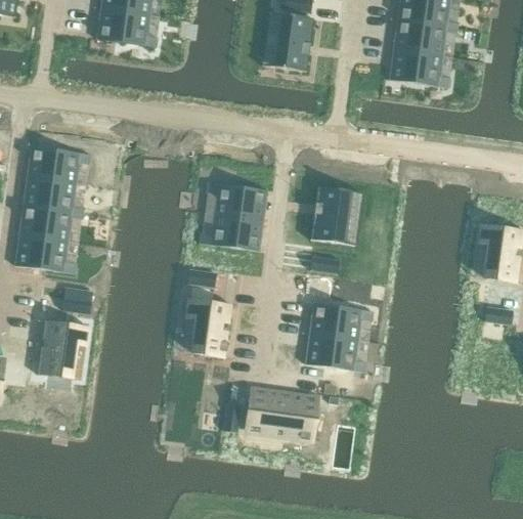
[(0,0),(0,12),(15,15),(15,13),(16,0),(0,0)]
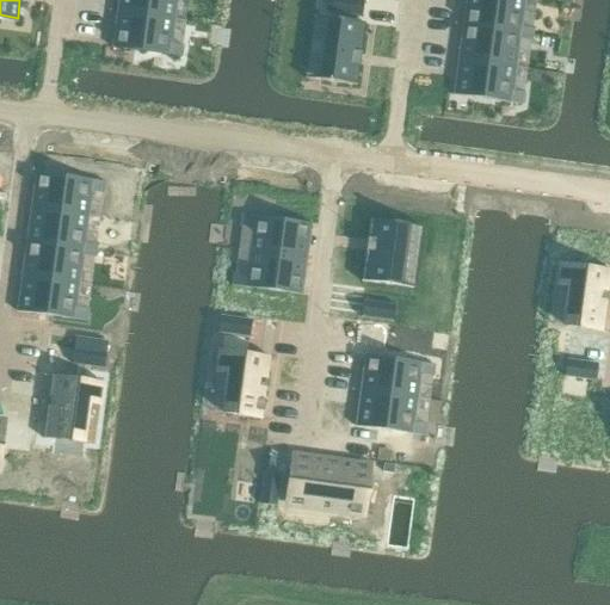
[(117,0),(116,7),(176,16),(177,0),(117,0)]
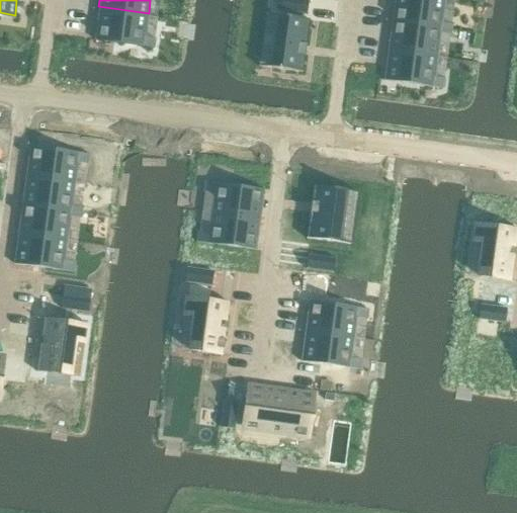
[(267,0),(266,6),(293,9),(294,0),(267,0)]
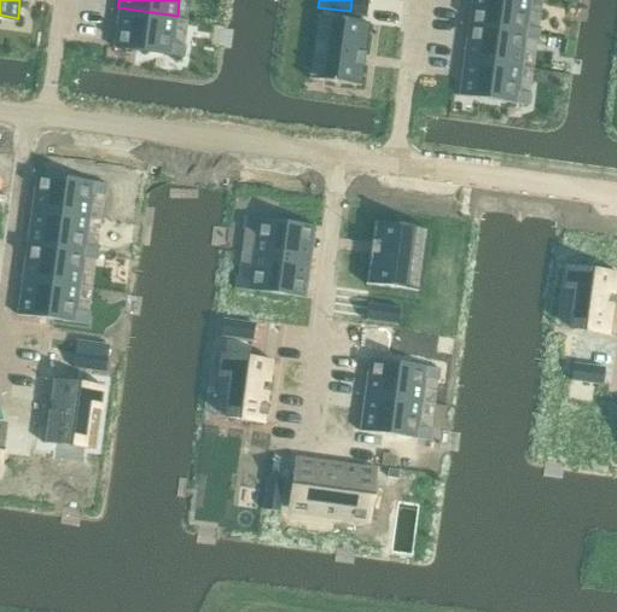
[(470,0),(467,22),(540,31),(541,25),(529,23),(531,0),(470,0)]
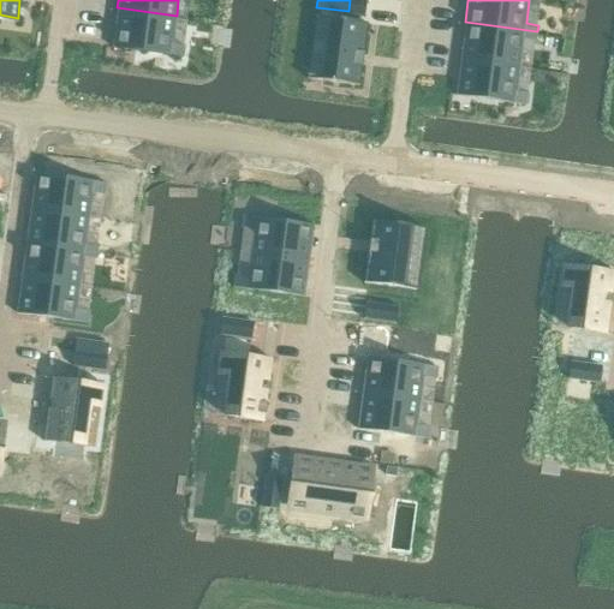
[(117,7),(112,43),(184,53),(185,41),(173,40),(177,16),(117,7)]
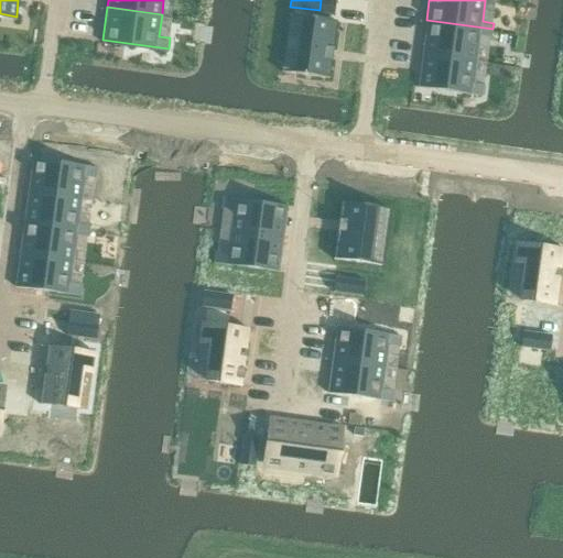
[(304,13),(296,70),(329,75),(337,18),(304,13)]
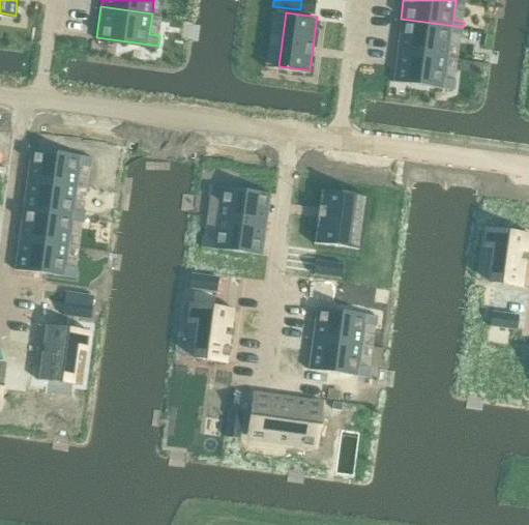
[(401,19),(397,48),(448,55),(451,30),(462,32),(463,27),(401,19)]
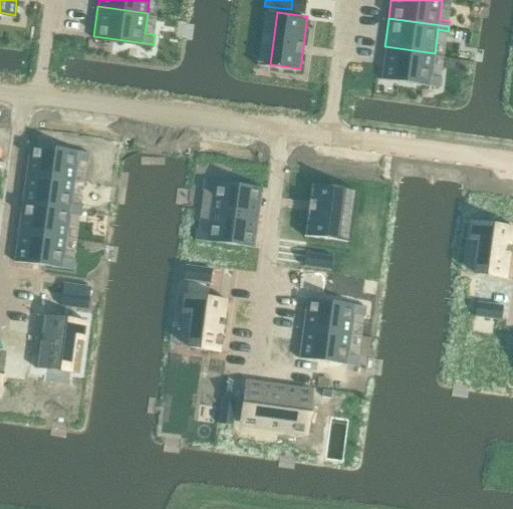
[(385,46),(380,76),(441,84),(443,74),(432,73),(435,53),(385,46)]
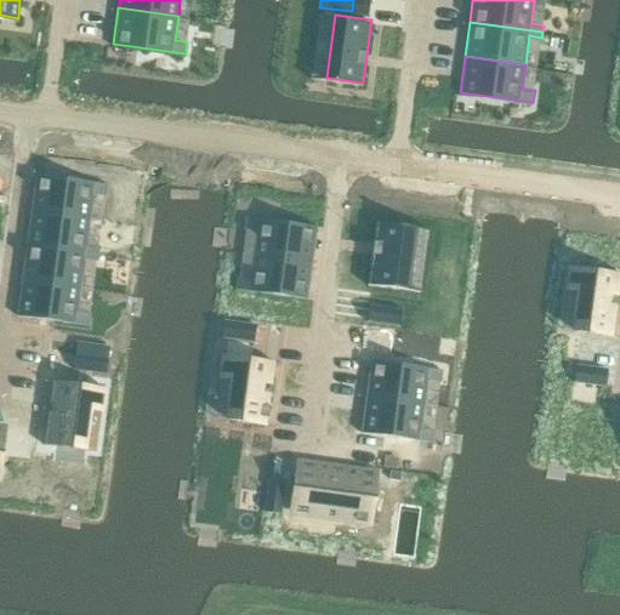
[(35,171),(30,208),(91,215),(95,191),(107,193),(108,181),(35,171)]
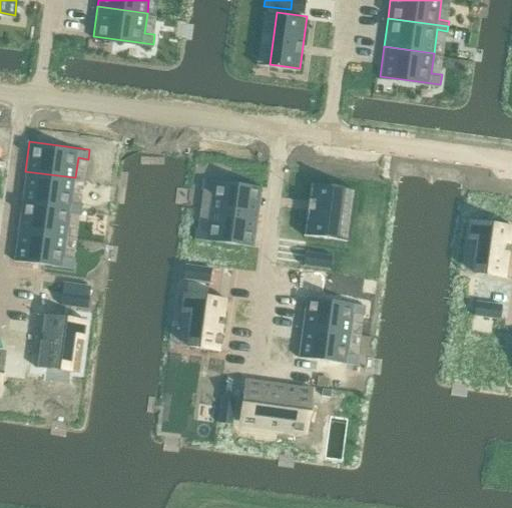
[(238,160),(237,168),(248,169),(249,162),(238,160)]
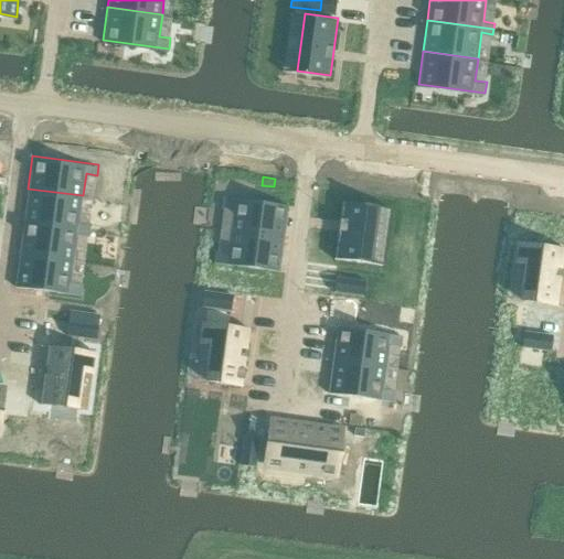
[(28,189),(23,219),(89,228),(91,223),(80,222),(83,195),(28,189)]
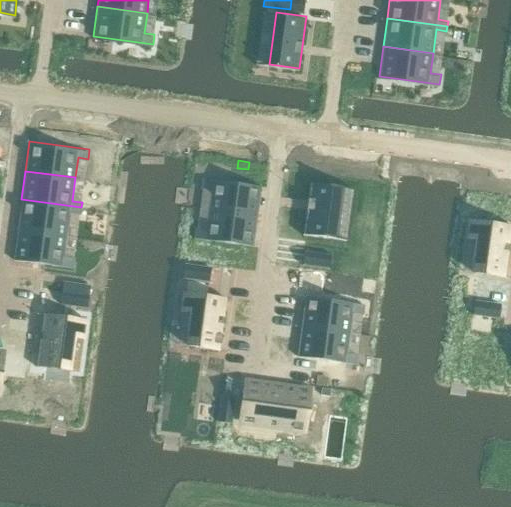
[(202,176),(201,186),(211,187),(208,207),(258,214),(262,184),(202,176)]
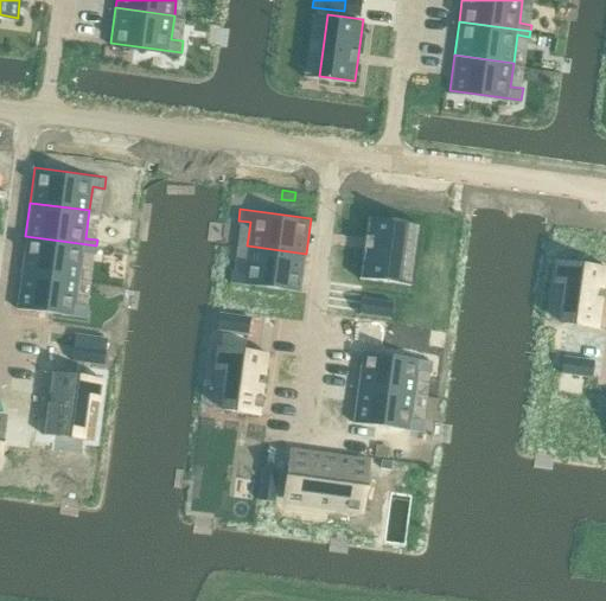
[(368,213),(359,275),(395,280),(403,218),(368,213)]
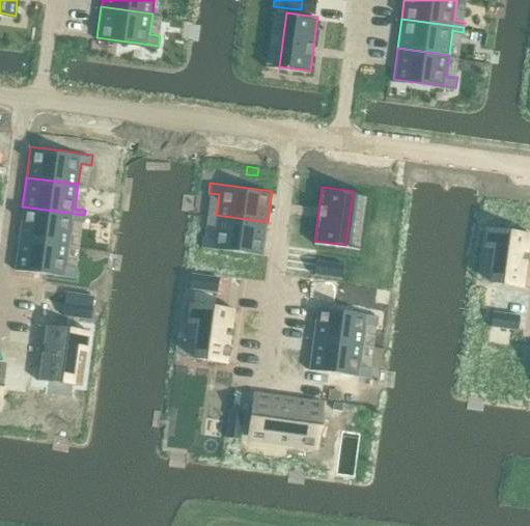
[(22,206),(18,237),(70,243),(73,219),(84,220),(84,215),(22,206)]
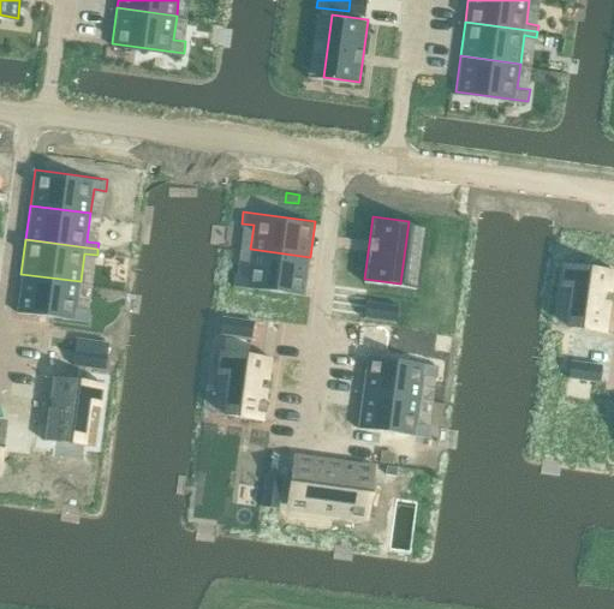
[(234,272),(233,284),(305,293),(310,257),(250,249),(246,273),(234,272)]
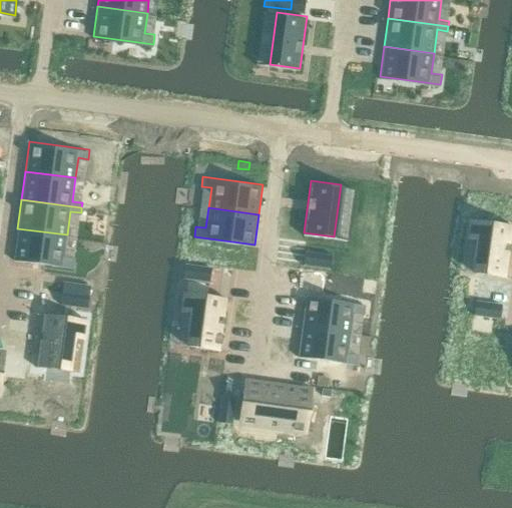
[(470,217),(467,236),(480,237),(475,272),(505,276),(511,230),(511,223),(470,217)]
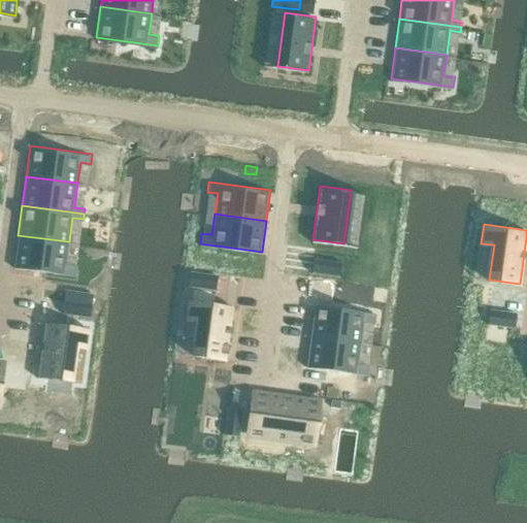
[(18,235),(13,266),(75,274),(77,264),(66,262),(69,241),(18,235)]
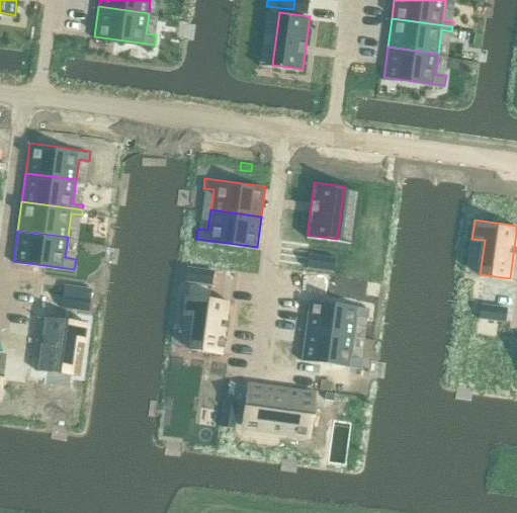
[(308,250),(306,266),(332,269),(335,254),(326,253),(308,250)]
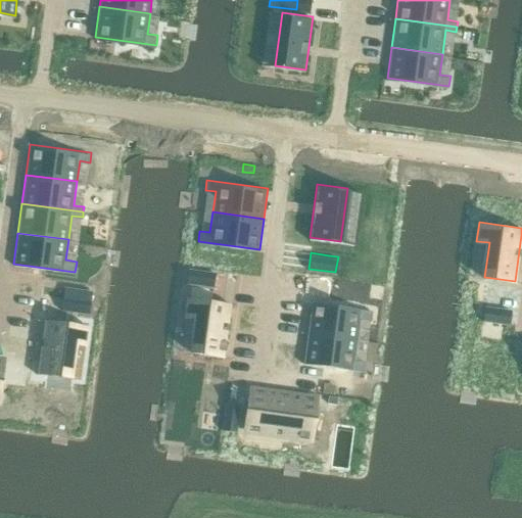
[(189,266),(187,282),(214,286),(216,270),(189,266)]
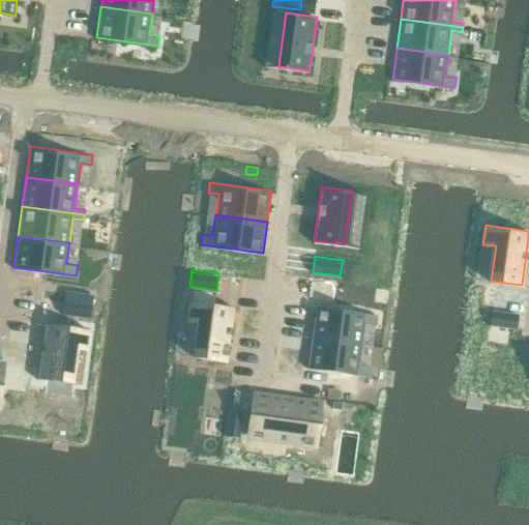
[(65,289),(64,297),(79,299),(80,291),(65,289)]
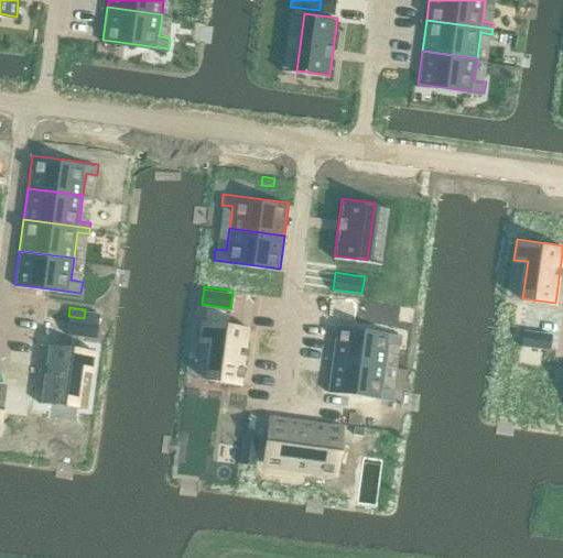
[(85,309),(84,318),(98,320),(99,312),(85,309)]
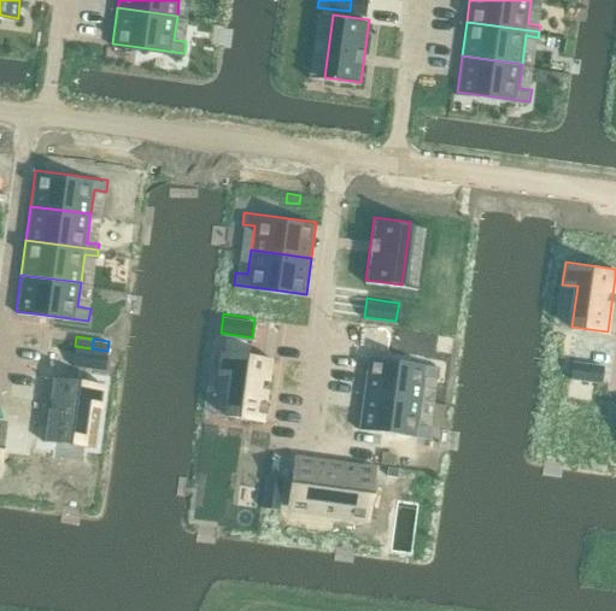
[(75,346),(72,363),(105,368),(107,351),(92,348),(75,346)]
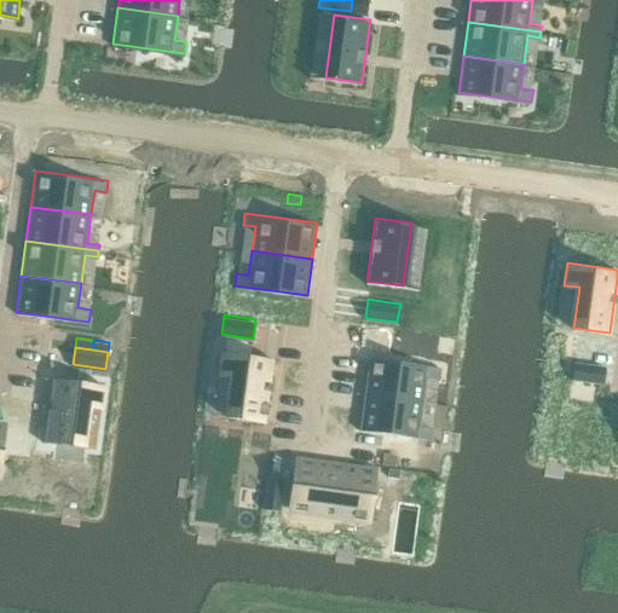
[(221,351),(219,374),(234,375),(229,415),(264,421),(272,358),(221,351)]
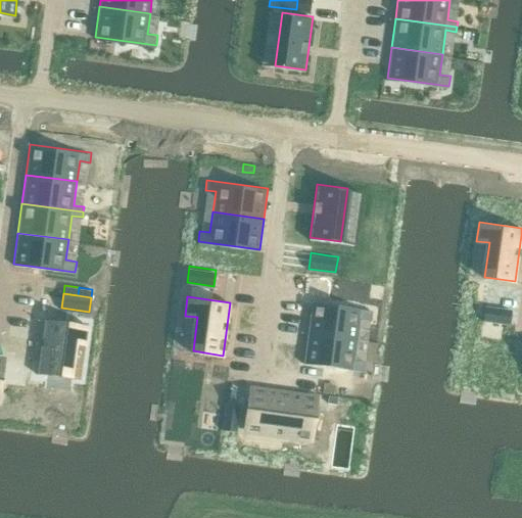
[(312,300),(307,331),(359,338),(362,318),(372,319),(373,309),(312,300)]
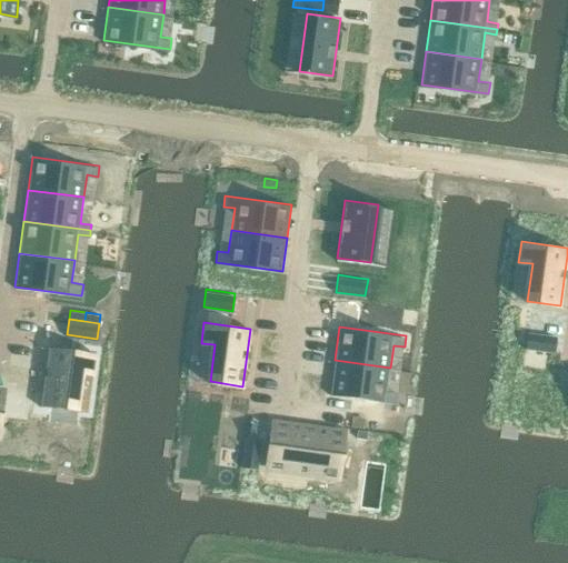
[(527,331),(525,348),(555,352),(557,334),(527,331)]
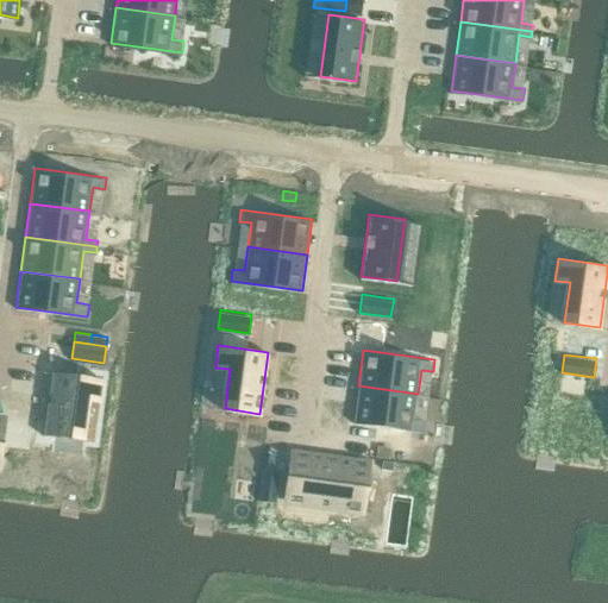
[(52,371),(44,432),(67,435),(67,434),(79,437),(82,415),(85,397),(100,400),(104,377),(52,371)]
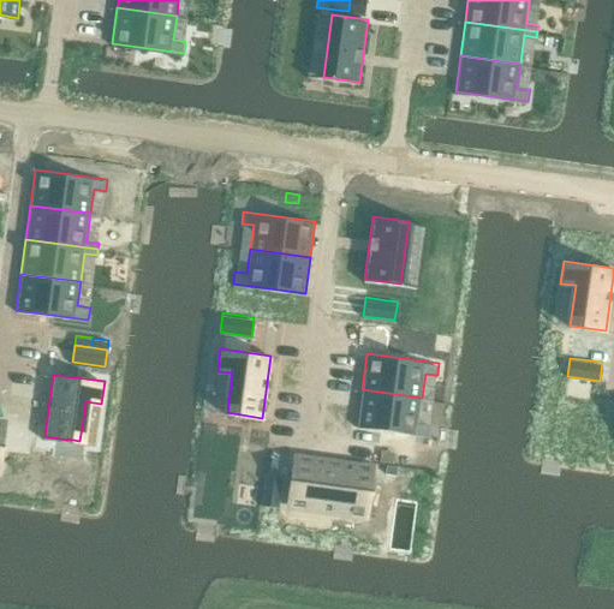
[(362,389),(357,425),(429,435),(430,423),(418,422),(422,398),(362,389)]
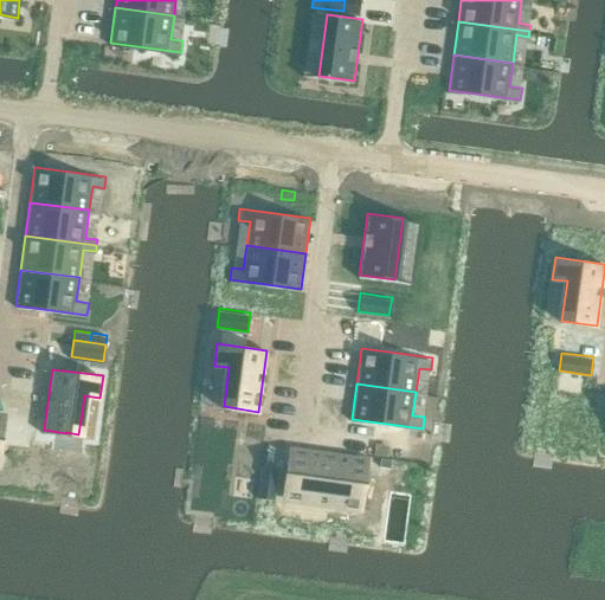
[(285,494),(285,495),(361,504),(367,459),(291,450),(287,481),(285,494)]
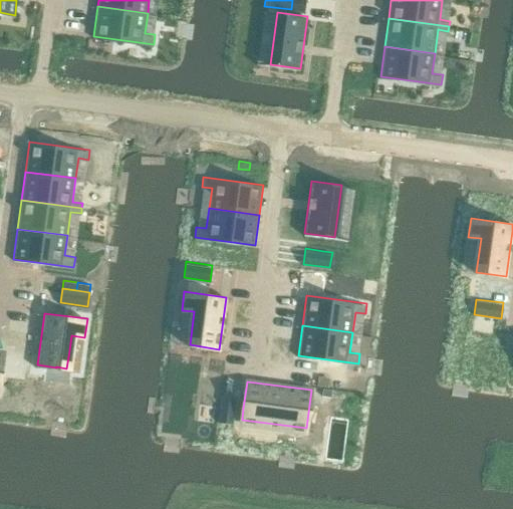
[(234,407),(235,396),(222,395),(219,421),(232,423),(233,418),(234,407)]
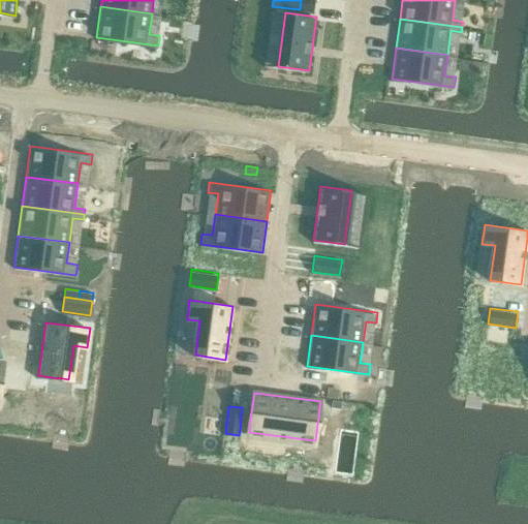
[(241,419),(240,430),(249,431),(250,420),(241,419)]
